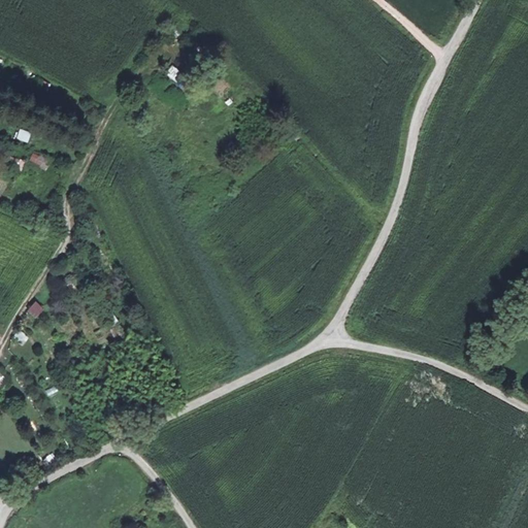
[(20,129),(15,139),(28,143),(32,133),(20,129)]
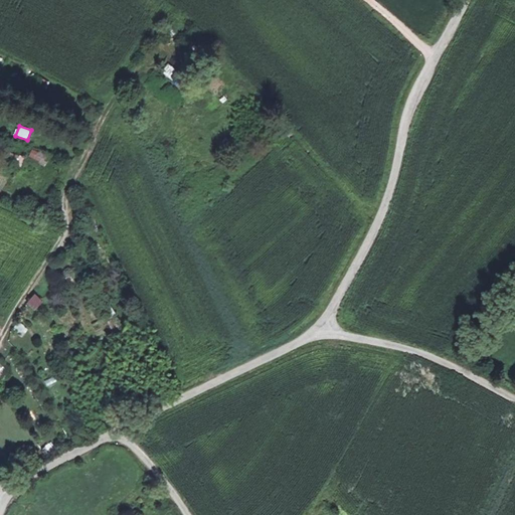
[(32,148),(28,158),(45,165),(49,156),(32,148)]
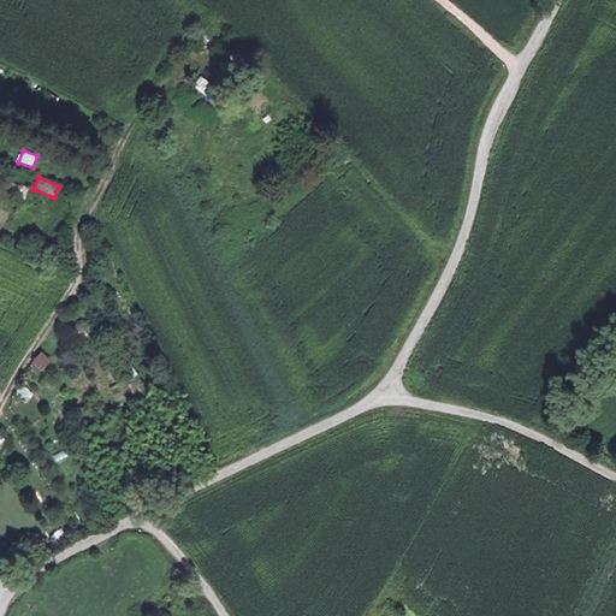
[(11,183),(10,194),(27,196),(29,187),(11,183)]
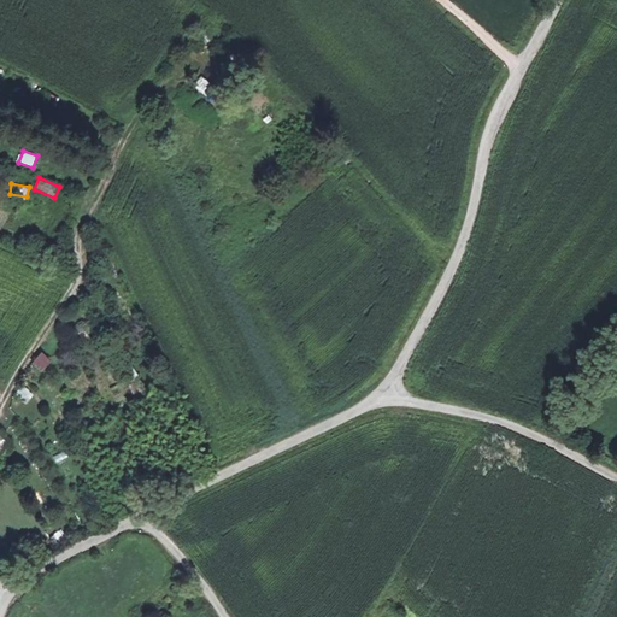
[(41,352),(31,364),(42,372),(52,360),(41,352)]
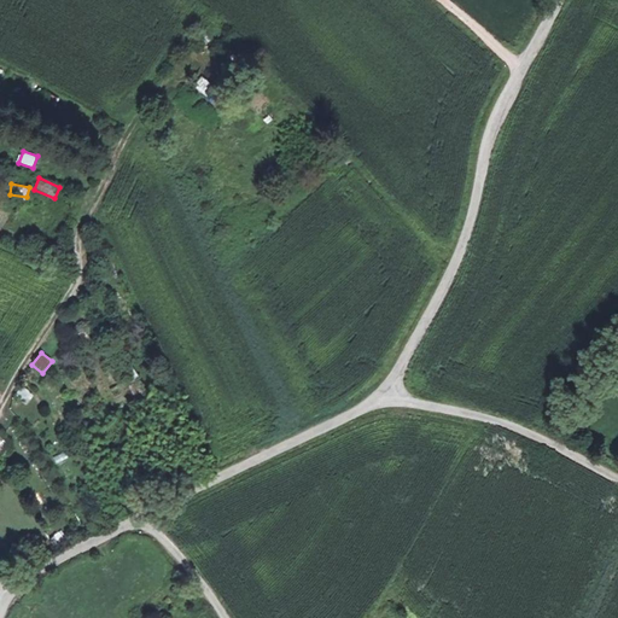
[(132,385),(136,400),(147,395),(141,382),(132,385)]
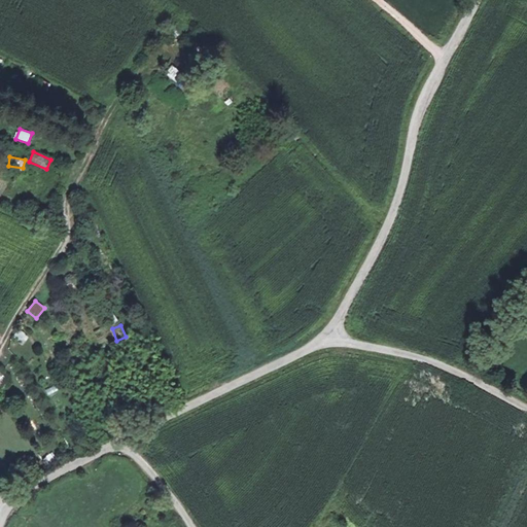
[(16,329),(12,340),(24,345),(28,335),(16,329)]
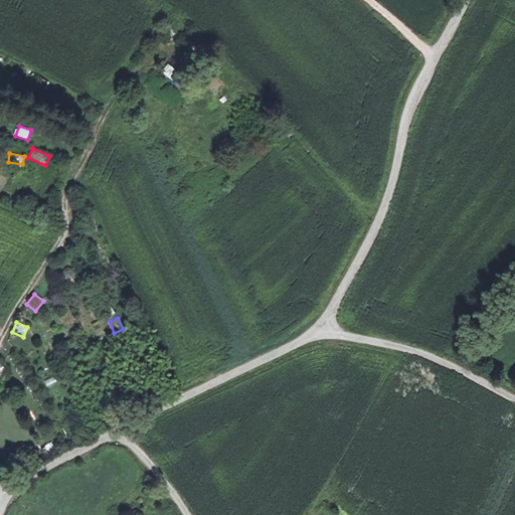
All buildings are outlined.
